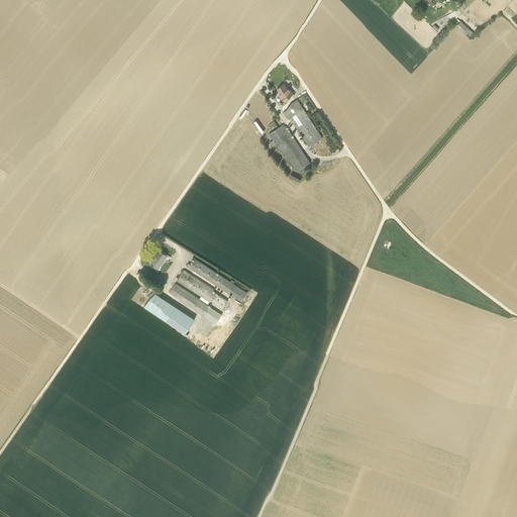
[(455,25),(462,32),(468,28),(460,21),(456,25),(455,25)]
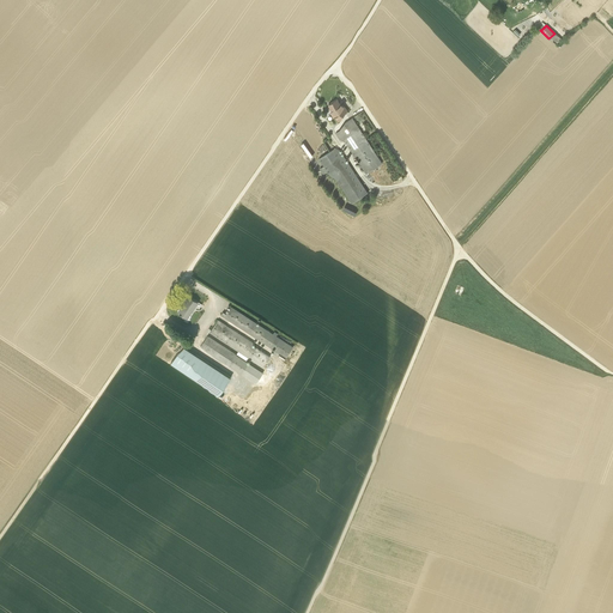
[(562,40),(554,34),(548,38),(556,46),(562,40)]
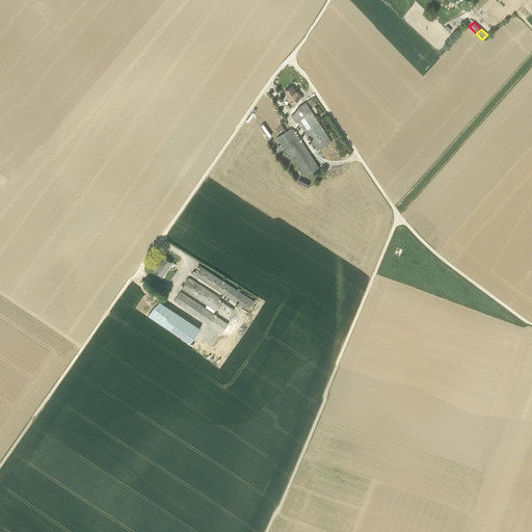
[(292,82),(286,87),(289,91),(287,92),(289,97),(291,96),(294,101),(301,96),(292,82)]
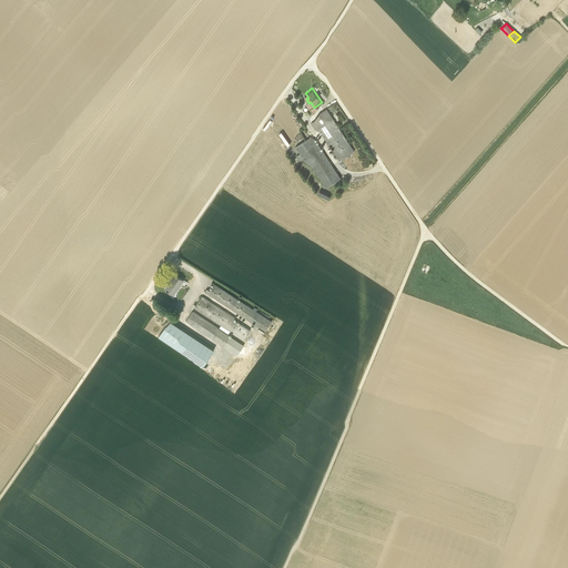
[(312,119),(340,161),(354,151),(326,109),(312,119)]
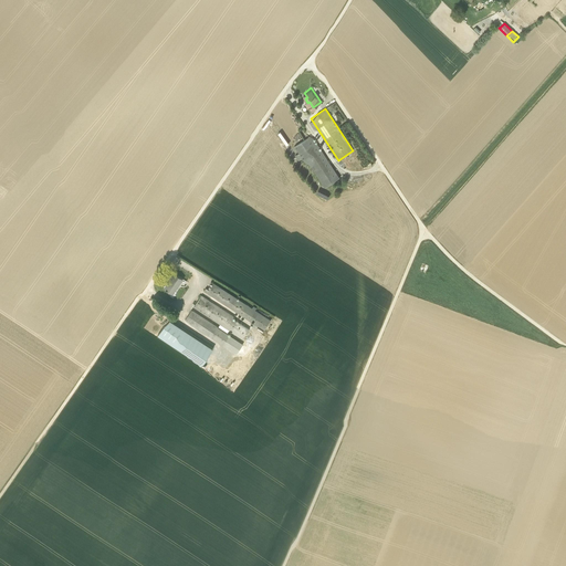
[(339,177),(310,132),(294,142),(299,148),(295,152),(299,156),(302,154),(324,187),(339,177)]
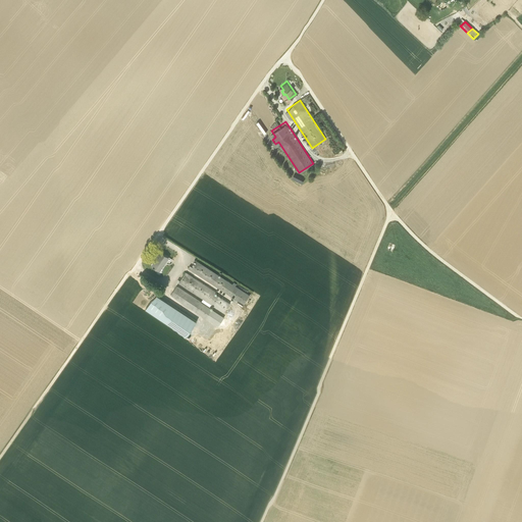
[(176,161),(181,165),(189,156),(185,152),(176,161)]
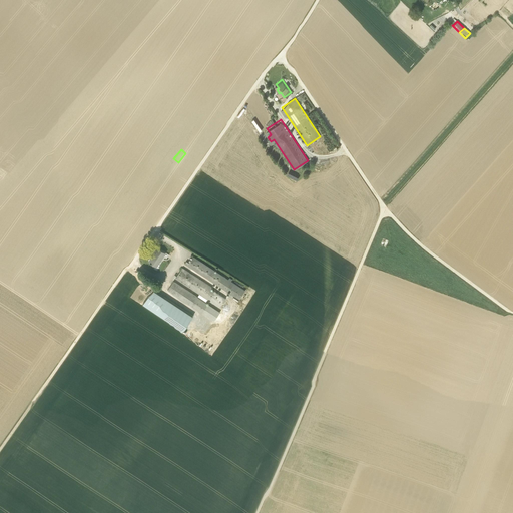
[(158,262),(166,248),(158,242),(149,257),(158,262)]
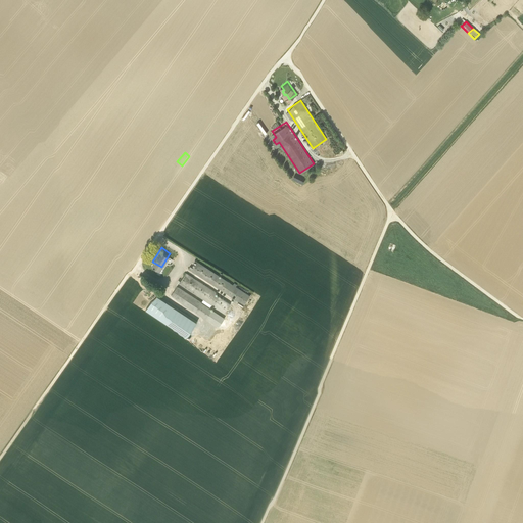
[(189,265),(244,301),(250,292),(236,283),(237,281),(234,279),(233,281),(197,257),(193,264),(190,262),(189,265)]
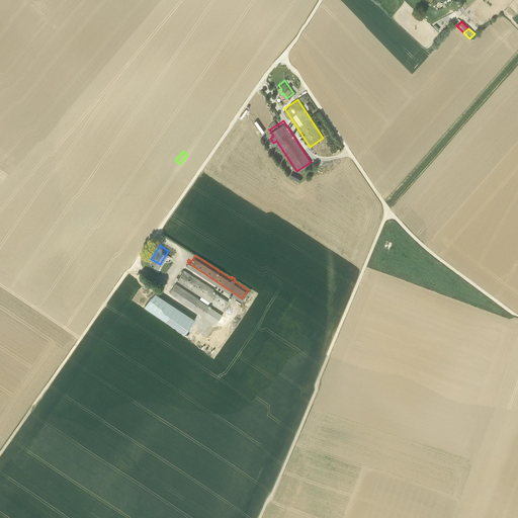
[(213,287),(214,285),(185,266),(178,277),(201,292),(200,295),(176,279),(170,289),(217,320),(223,311),(207,300),(210,297),(223,306),(229,297),(213,287)]
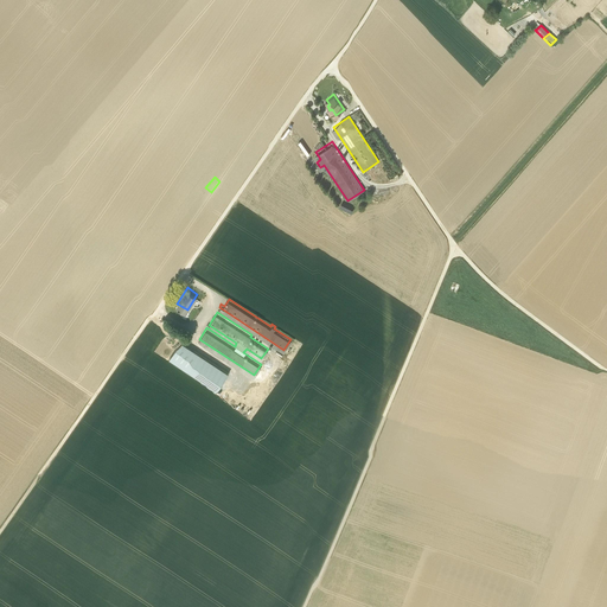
[(215,390),(229,369),(183,338),(168,359),(215,390)]
